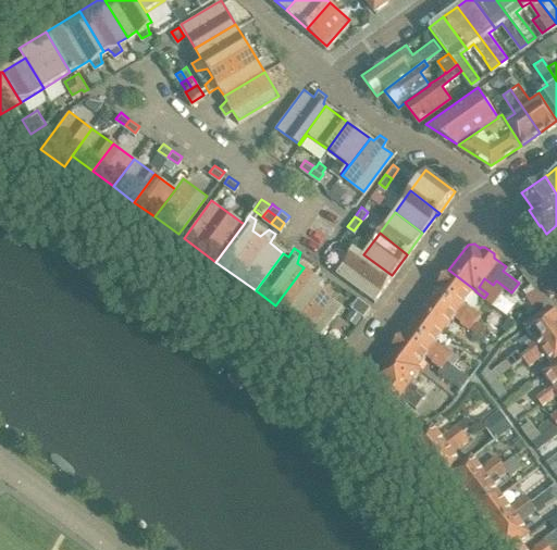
[(392,275),(363,254),(354,248),(336,271),(374,299),(392,275)]
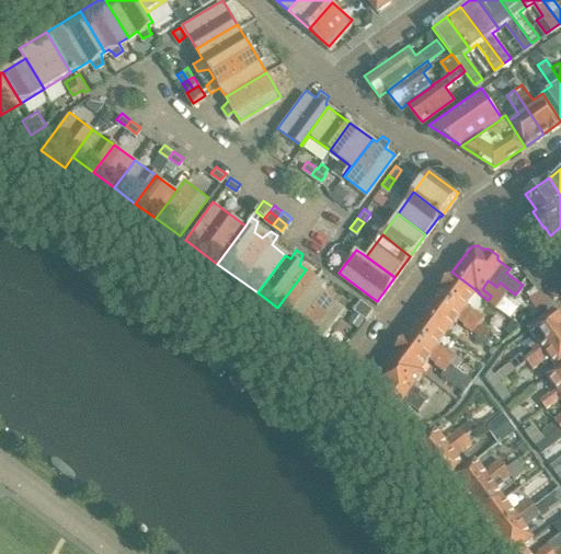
[(298,323),(322,289),(325,285),(316,277),(322,268),(316,264),(307,270),(306,269),(277,308),(297,322),(298,323)]
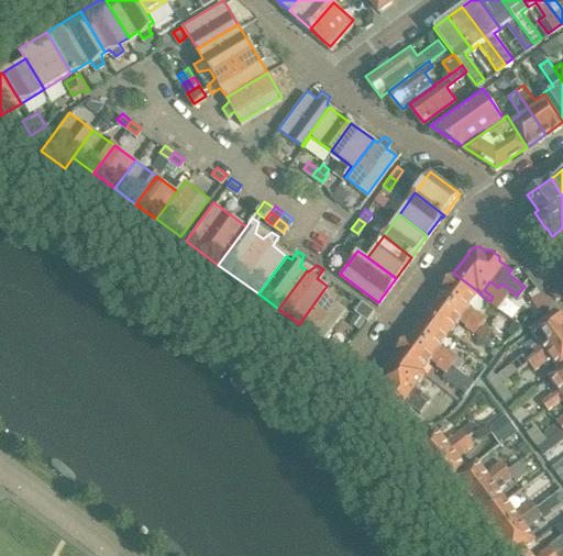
[(479,295),(481,295),(481,293),(453,273),(439,293),(481,323),(486,314),(476,308),(475,309),(470,304),(477,293),(479,295)]
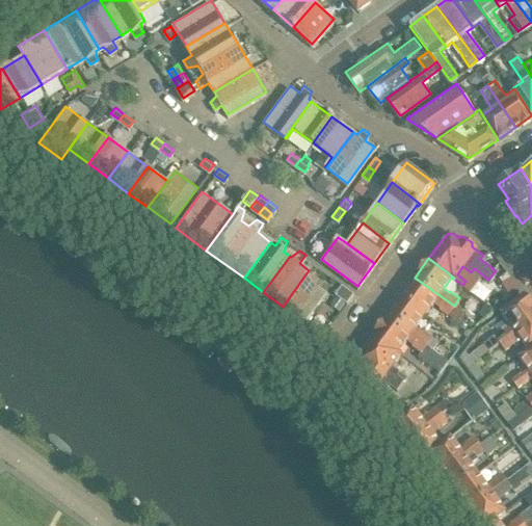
[(282,306),(277,311),(300,326),(326,291),(306,274),(283,307),(282,306)]
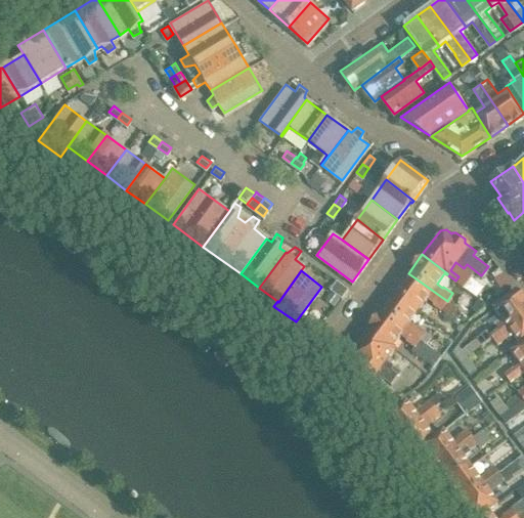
[(441,308),(447,301),(408,273),(395,291),(420,308),(428,297),(433,301),(432,302),(441,308)]
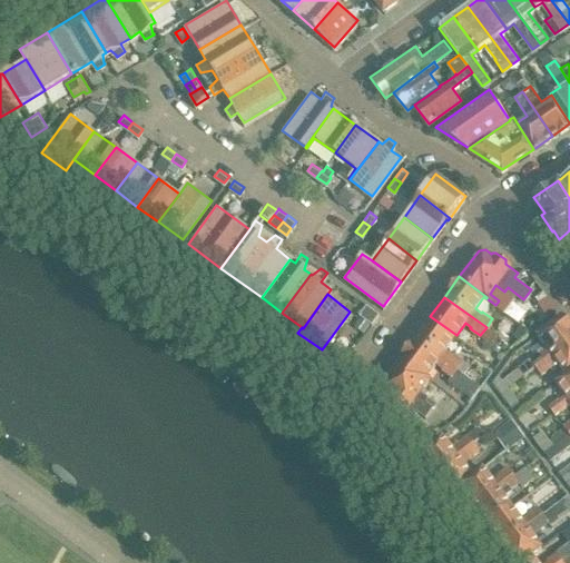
[(366,303),(360,312),(365,316),(372,320),(379,312),(373,307),(366,303)]
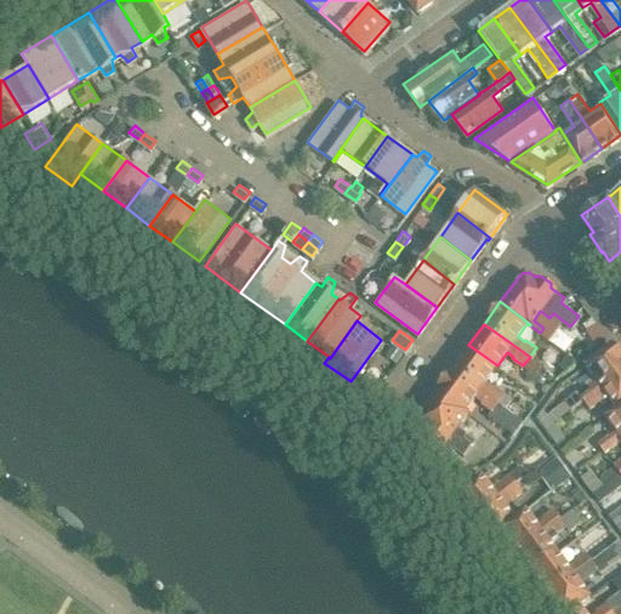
[(565,398),(571,407),(584,398),(582,397),(620,368),(620,352),(613,341),(584,363),(592,374),(585,379),(586,381),(576,388),(577,388),(565,398)]
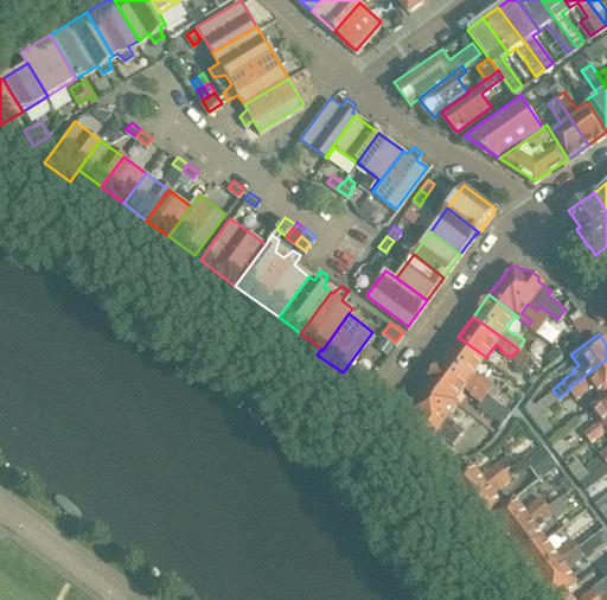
[(475,371),(486,357),(458,337),(442,358),(487,390),(493,381),(484,375),(483,376),(475,371)]
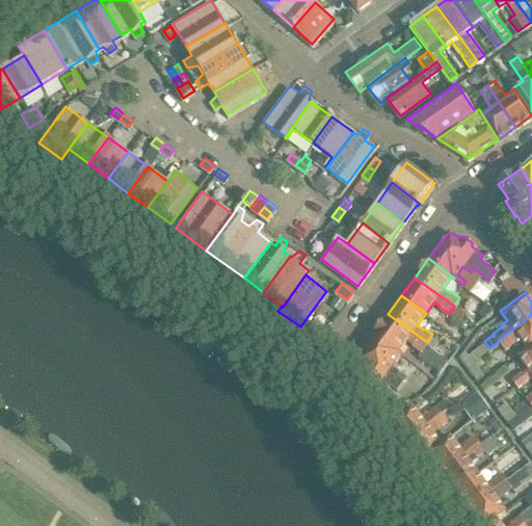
[(426,343),(427,342),(388,314),(374,333),(399,350),(407,339),(413,343),(413,344),(421,350),(418,354),(440,370),(448,359),(426,343)]
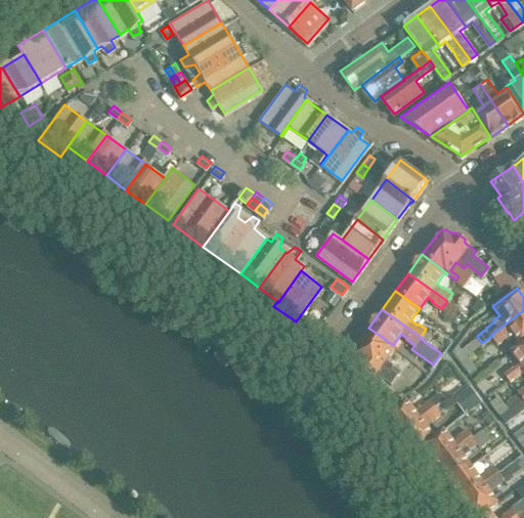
[(514,334),(519,341),(520,343),(523,340),(523,310),(491,335),(492,336),(497,343),(506,337),(508,339),(514,334)]
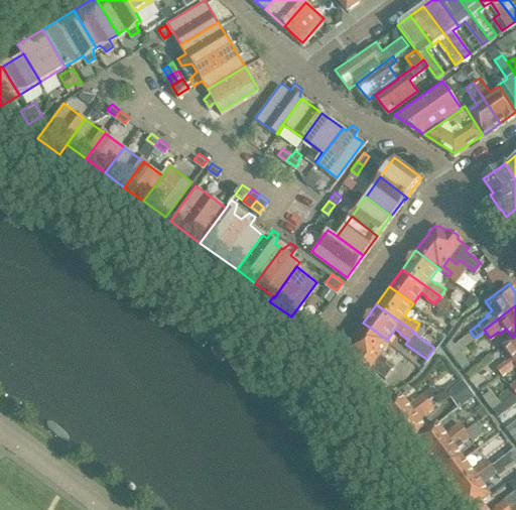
[(363,323),(345,347),(346,353),(356,360),(355,360),(356,364),(364,370),(365,370),(367,369),(368,368),(375,374),(378,370),(385,375),(394,363),(385,357),(388,353),(381,348),(387,340),(363,323)]
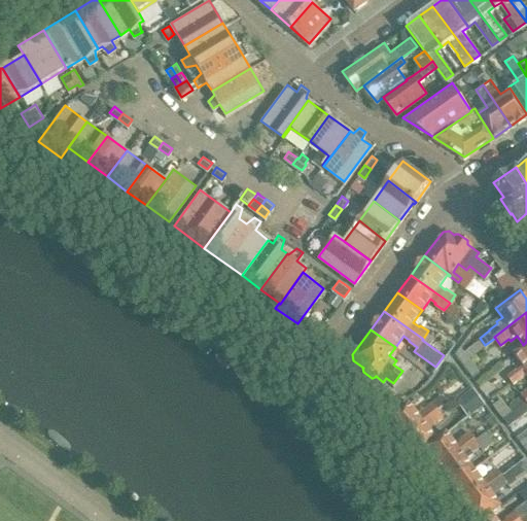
[(516,367),(506,373),(513,382),(526,371),(526,370),(526,342),(523,345),(522,343),(512,350),(522,363),(517,368),(516,367)]
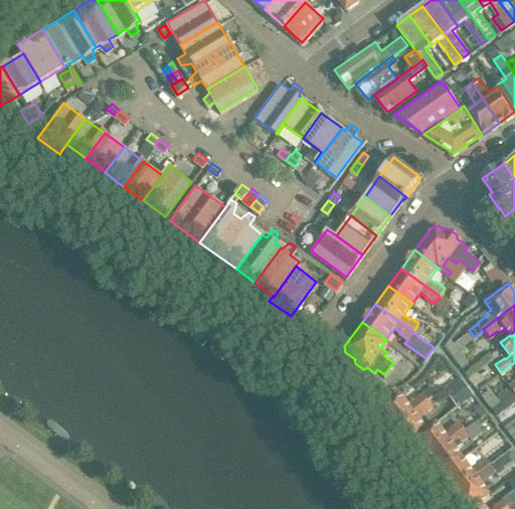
[(450,336),(445,343),(452,353),(459,347),(450,336)]
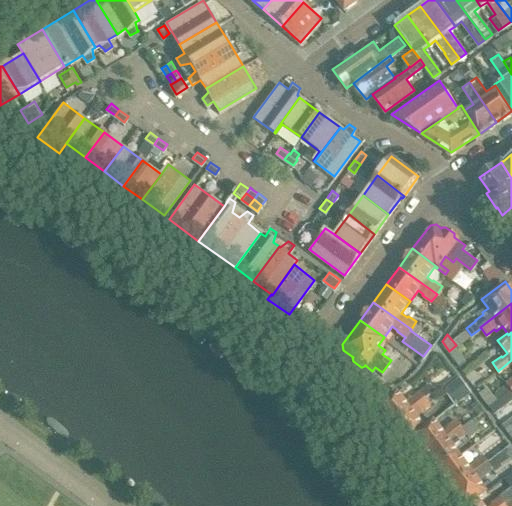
[(459,364),(466,358),(456,345),(449,351),(459,364)]
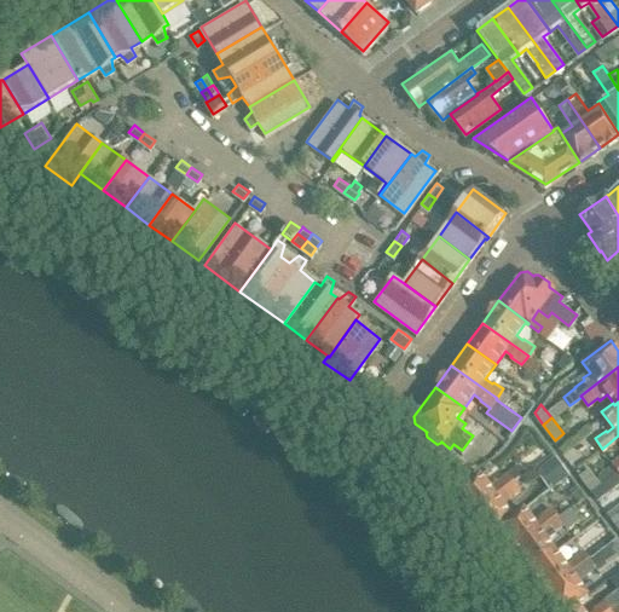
[(591,489),(618,467),(618,434),(618,452),(611,460),(612,461),(597,471),(599,472),(596,474),(589,465),(579,473),(590,489),(591,489)]
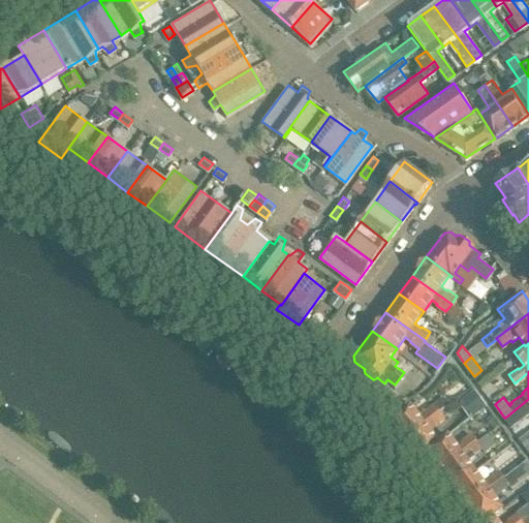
[(401,438),(439,409),(444,405),(450,401),(444,394),(434,402),(434,401),(425,407),(424,406),(417,410),(411,401),(386,420),(401,438)]
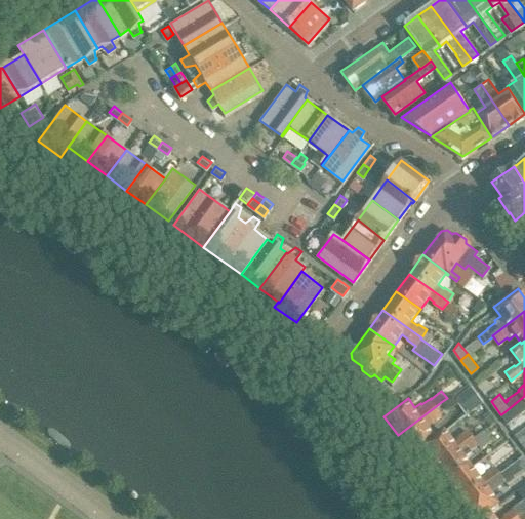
[(524,396),(501,414),(508,422),(524,407),(524,396)]
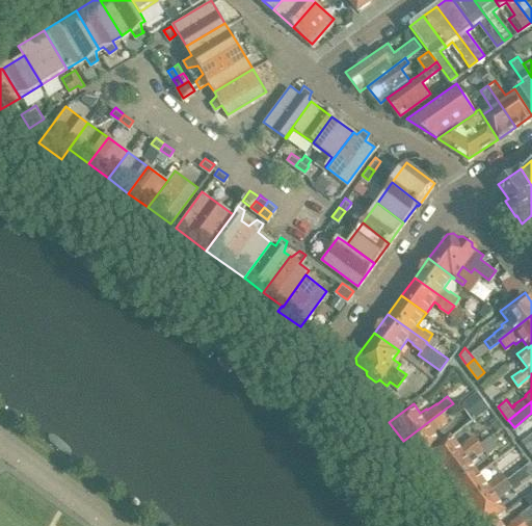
[(448,419),(447,418),(442,412),(403,441),(417,459),(427,452),(442,441),(440,439),(433,430),(448,419)]
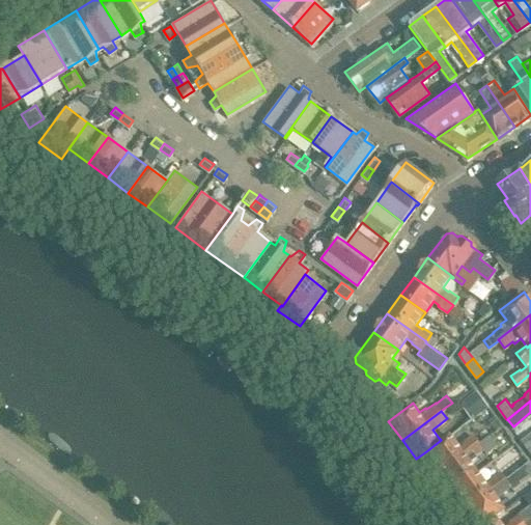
[(440,469),(479,440),(473,433),(464,439),(465,440),(458,444),(449,432),(439,438),(441,440),(426,451),(440,469)]
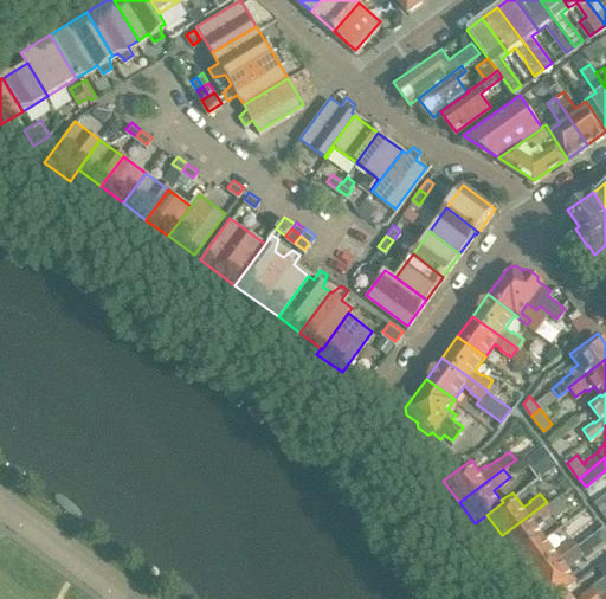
[(517,556),(546,536),(537,525),(545,520),(543,517),(552,511),(554,515),(567,506),(559,494),(547,502),(502,535),(517,556)]
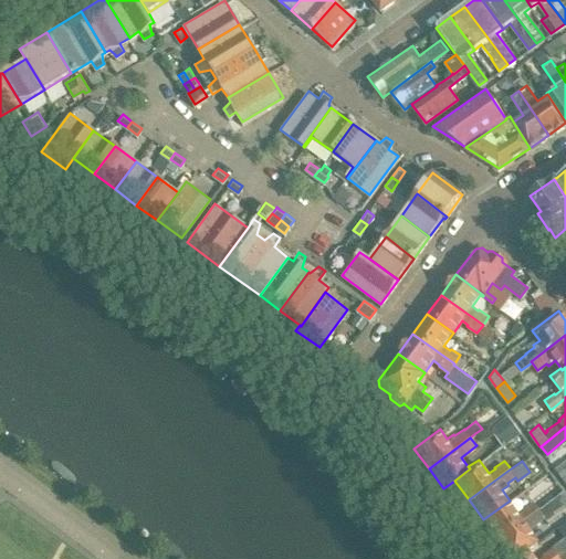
[(528,548),(540,540),(530,527),(545,517),(546,519),(565,504),(565,492),(564,489),(540,507),(498,538),(512,558),(527,547),(528,548)]
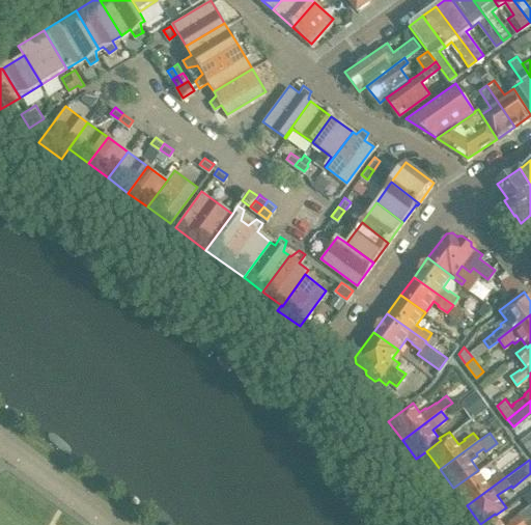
[(467,505),(506,476),(500,469),(491,475),(492,476),(486,480),(478,470),(453,488),(467,505)]
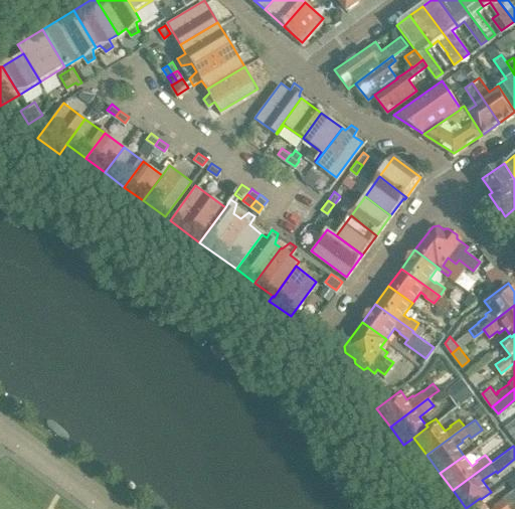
[(501,508),(508,505),(502,497),(493,504),(494,505),(489,508),(481,499),(480,498),(466,508),(464,508),(501,508)]
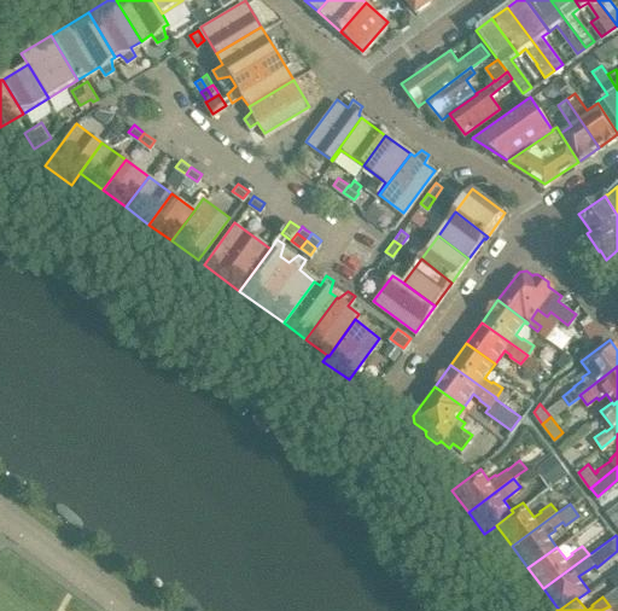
[(617,610),(617,599),(610,606),(601,610),(617,610)]
